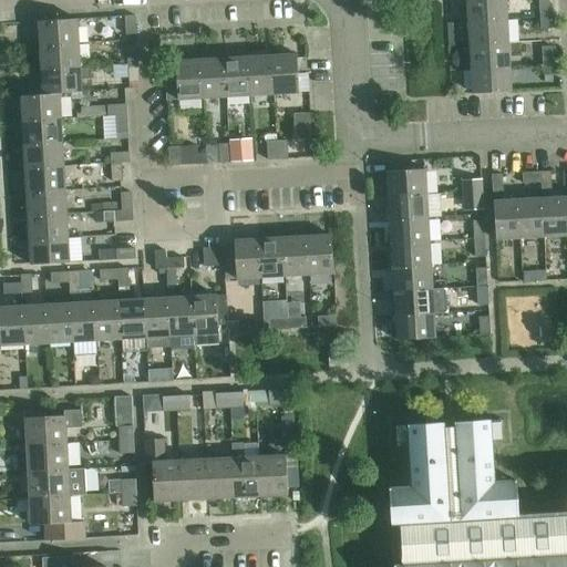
[(467,0),(468,22),(507,20),(506,0),(467,0)]
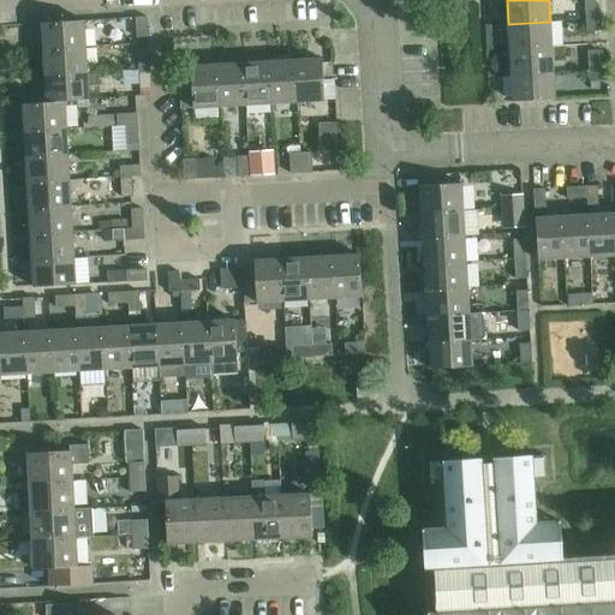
[(596,0),(585,1),(586,21),(597,21),(596,0)]
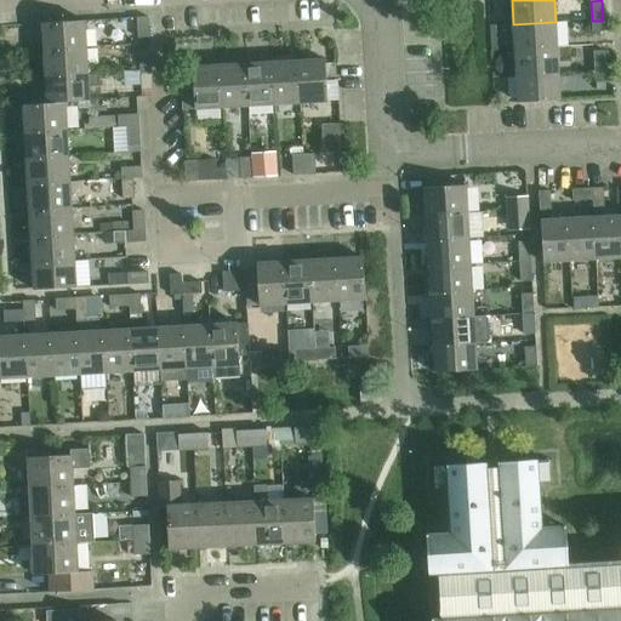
[(148,17),(137,18),(138,38),(149,38),(148,17)]
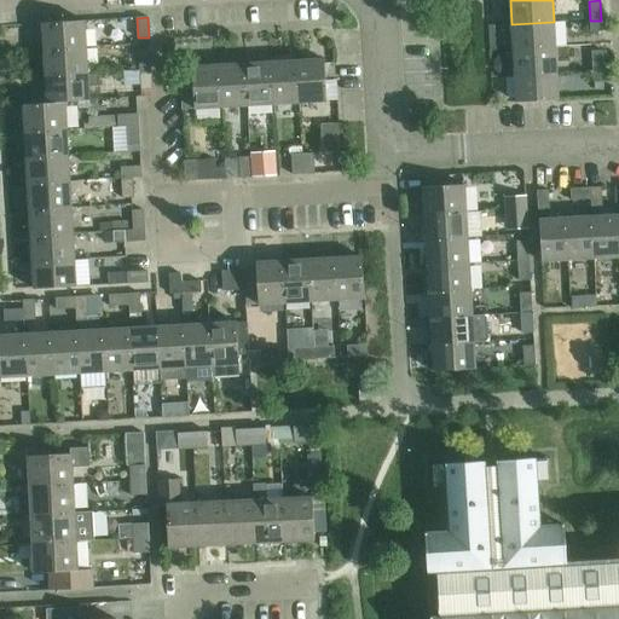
[(611,19),(601,21),(590,21),(590,32),(611,32),(611,19)]
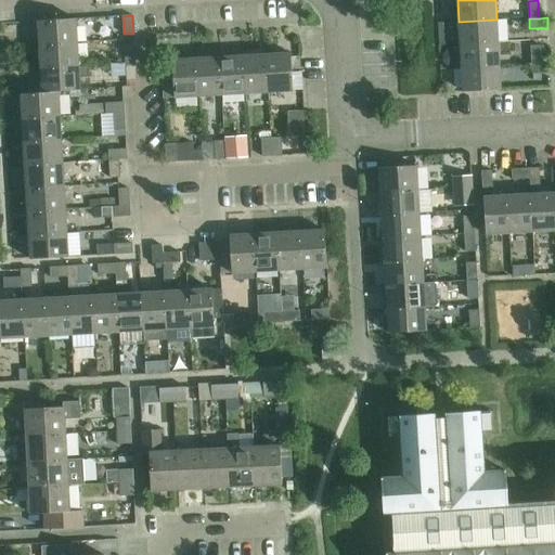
[(38,22),(39,46),(78,43),(76,20),(38,22)]
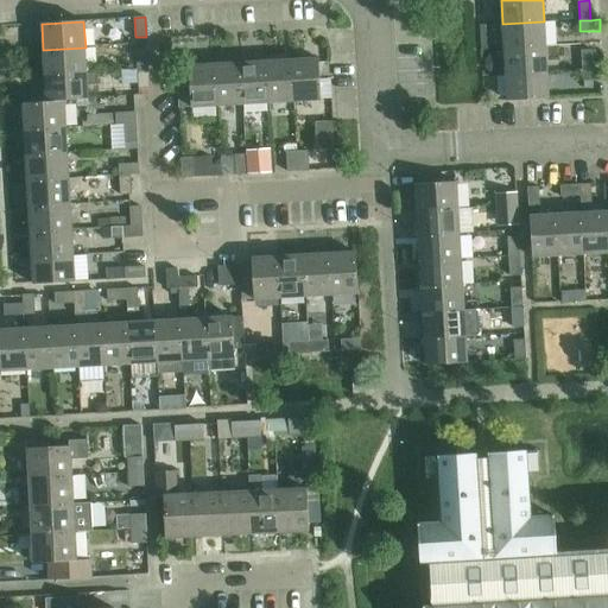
[(545,48),(544,21),(502,24),(505,50),(545,48)]
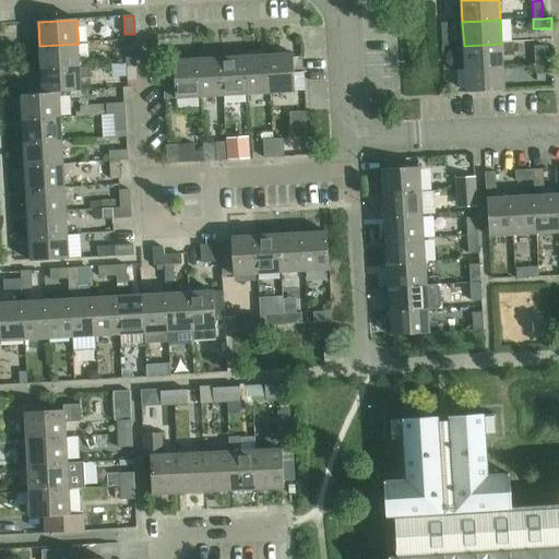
[(39,46),(40,69),(80,67),(79,44),(39,46)]
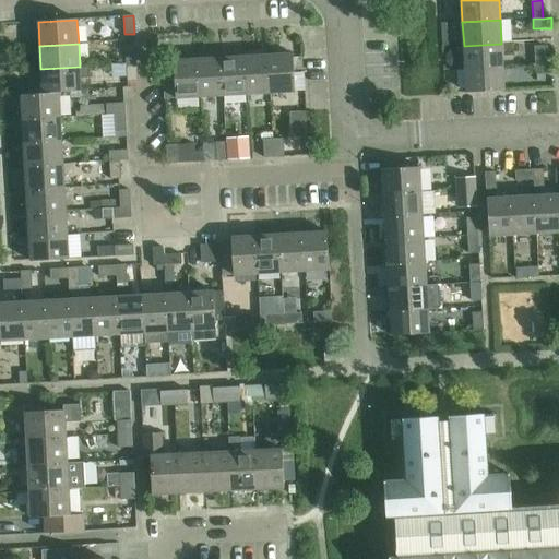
[(502,67),(501,44),(464,46),(465,69),(502,67)]
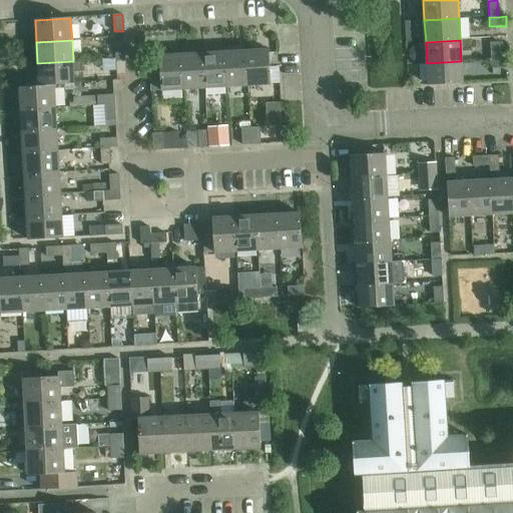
[(115,43),(116,59),(125,58),(124,42),(115,43)]
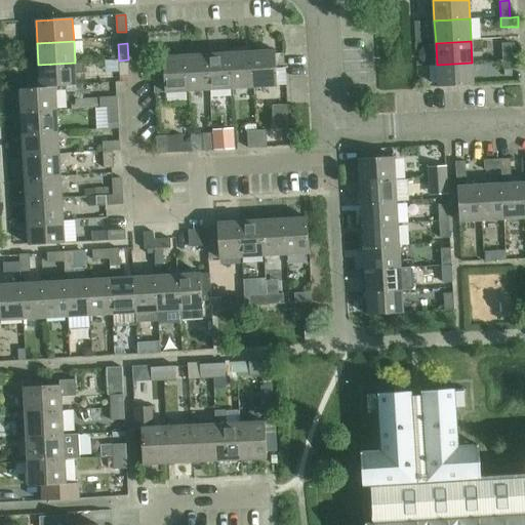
[(501,44),(502,61),(513,61),(512,44),(501,44)]
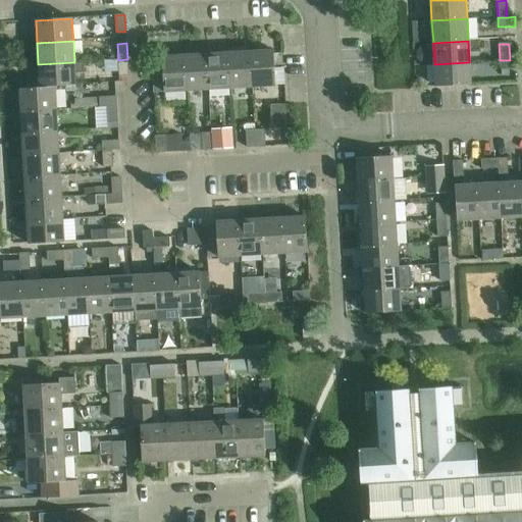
[(252,87),(275,86),(274,66),(273,54),(273,51),(250,52),(252,87)]
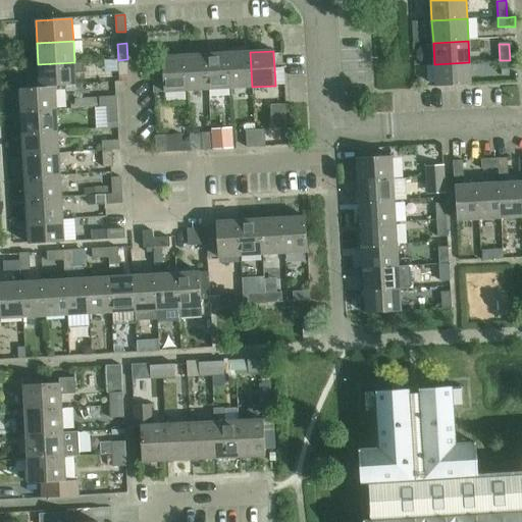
[(230,88),(252,87),(250,52),(228,53),(230,88)]
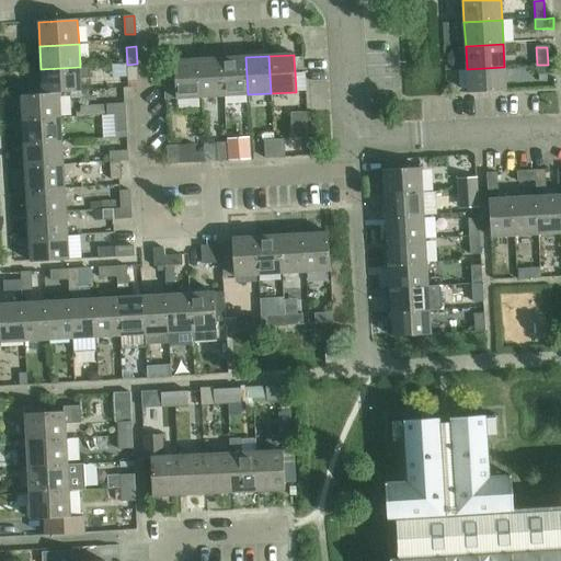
[(224,96),(248,94),(245,57),(221,58),(224,96)]
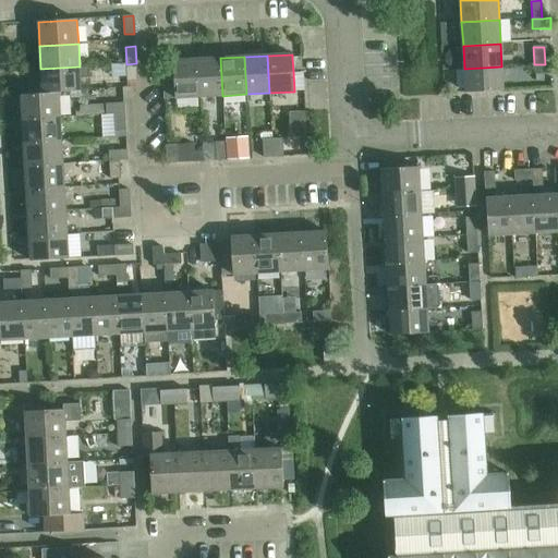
[(302,57),(292,58),(293,71),(303,71),(302,57)]
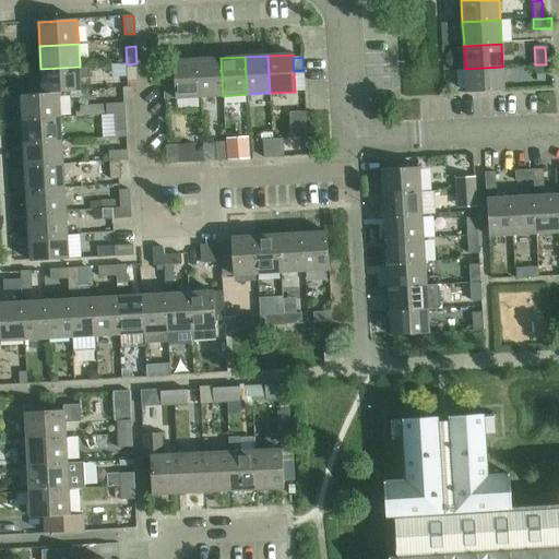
[(200,97),(223,96),(221,58),(198,60),(200,97)]
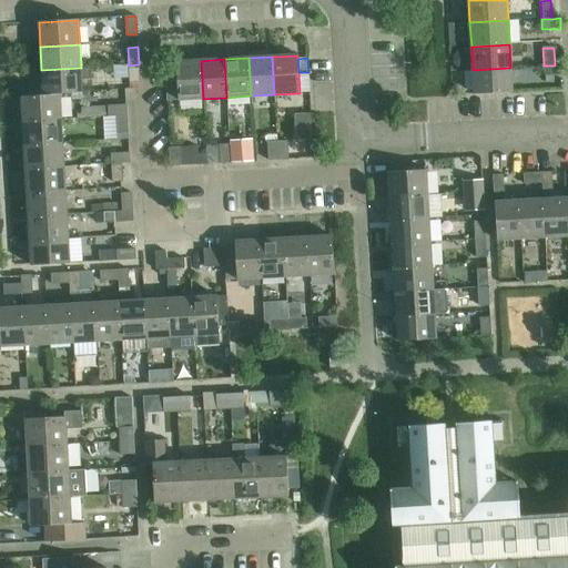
[(179,100),(203,99),(201,61),(176,62),(179,100)]
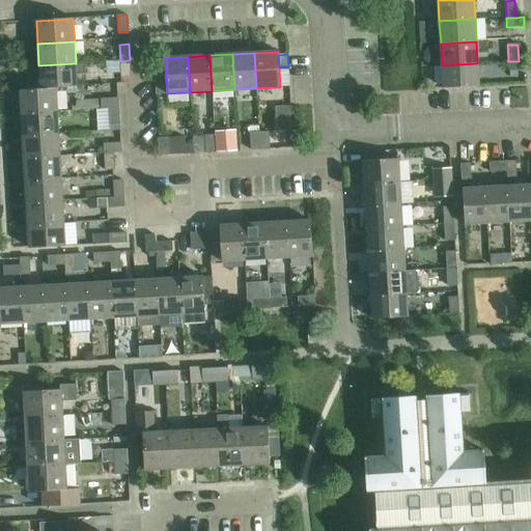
[(121,78),(131,78),(130,60),(120,61),(121,78)]
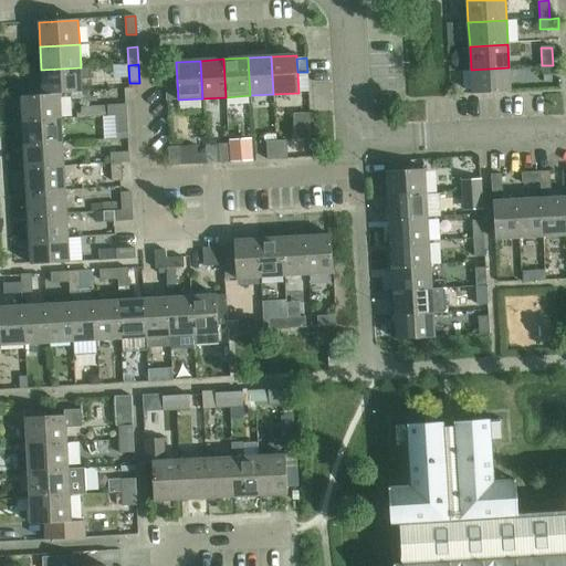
[(561,64),(553,65),(542,65),(543,76),(561,75),(561,64)]
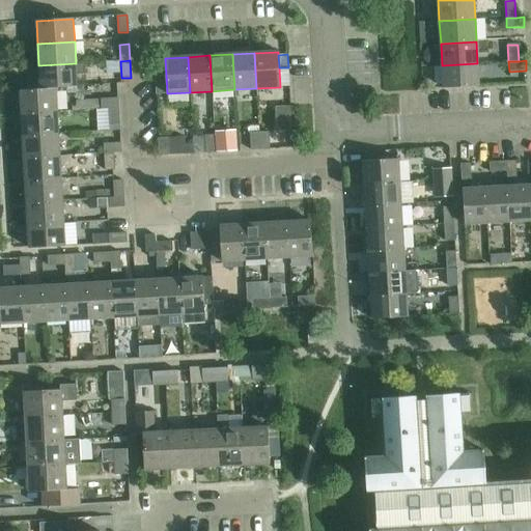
[(76,63),(38,65),(40,89),(56,88),(77,87),(76,75),(85,74),(85,63),(76,64),(76,63)]
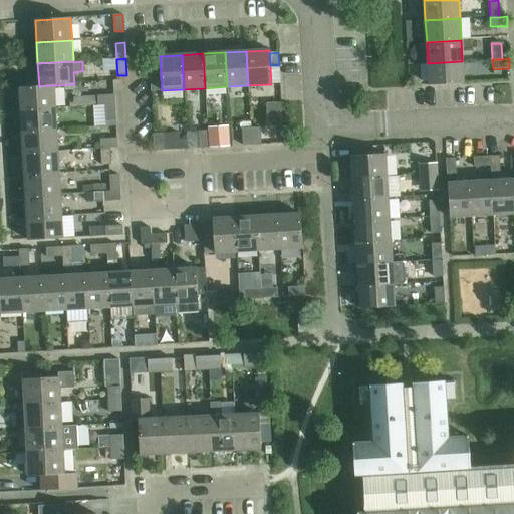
[(464,83),(462,61),(428,63),(429,85),(464,83)]
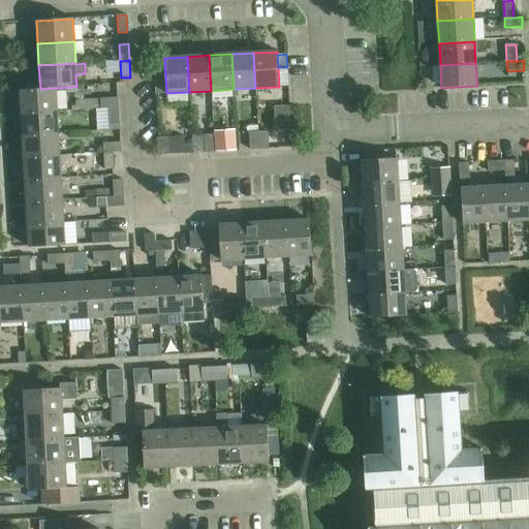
[(57,112),(56,88),(40,89),(21,90),(22,114),(57,112)]
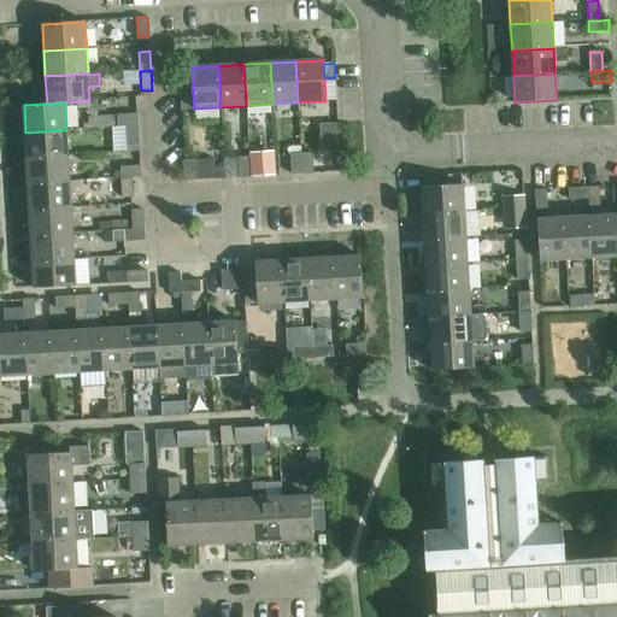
[(83,129),(116,128),(127,127),(137,127),(136,115),(87,117),(88,124),(83,124),(83,129)]
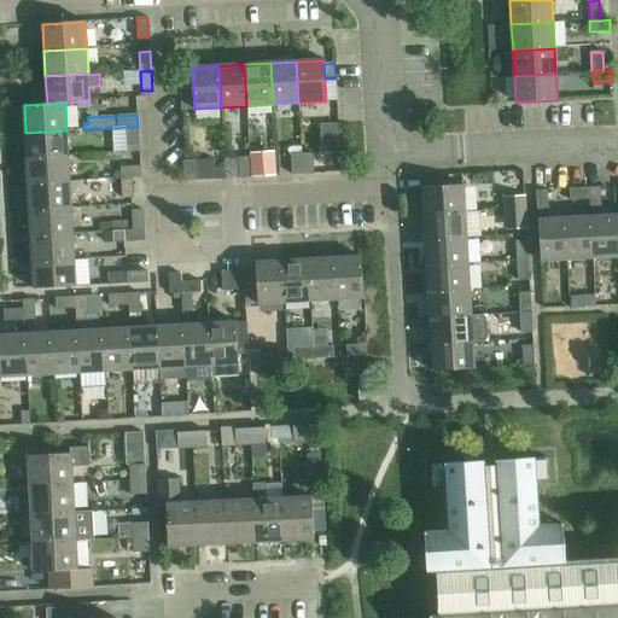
[(138,127),(127,127),(128,146),(139,146),(138,127)]
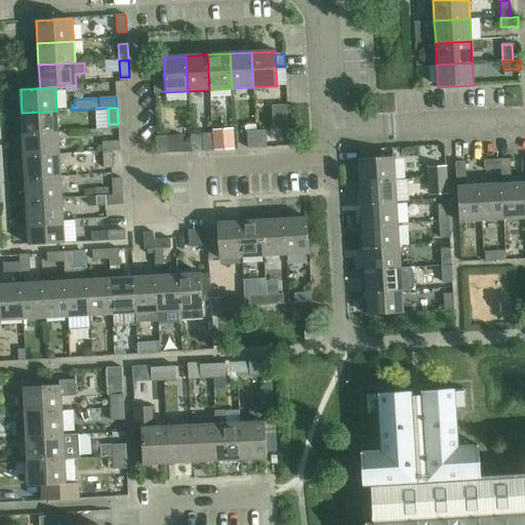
[(58,133),(56,111),(22,113),(23,135),(58,133)]
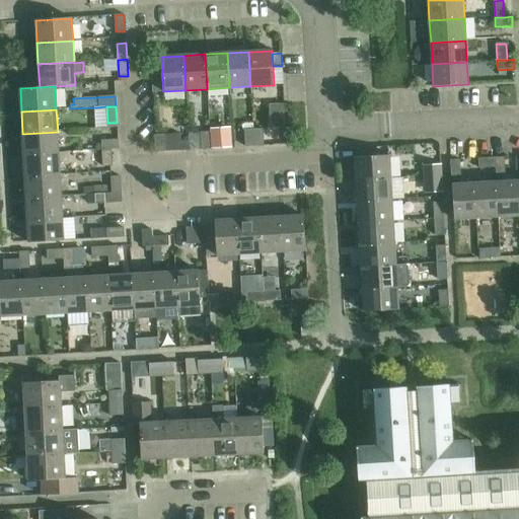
[(231,127),(209,128),(209,131),(210,148),(219,148),(232,147),(231,127)]
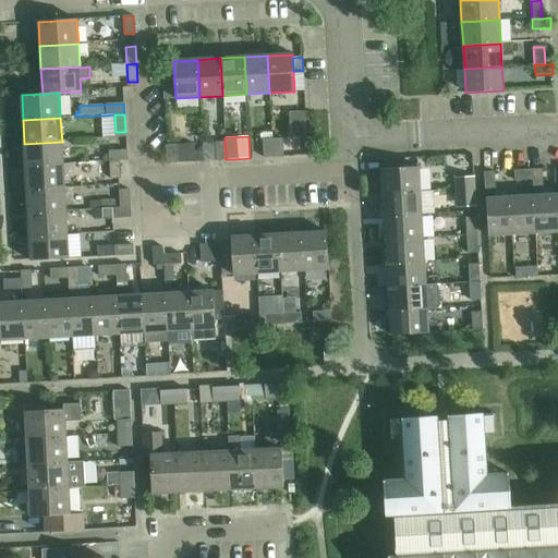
[(282,137),(273,138),(274,157),(283,156),(282,137)]
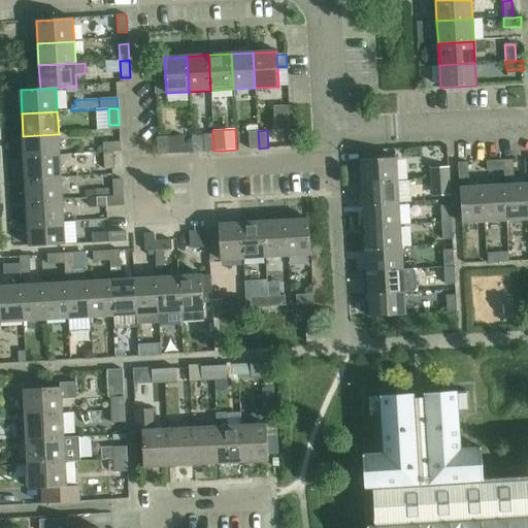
[(248,131),(249,149),(259,149),(258,131),(248,131)]
